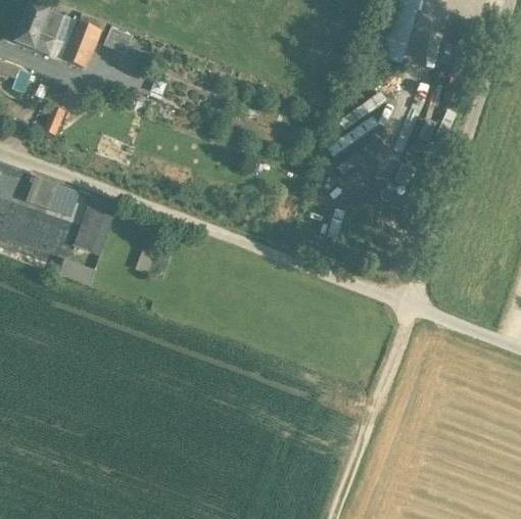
[(383,0),(367,50),(399,61),(419,0),(383,0)]
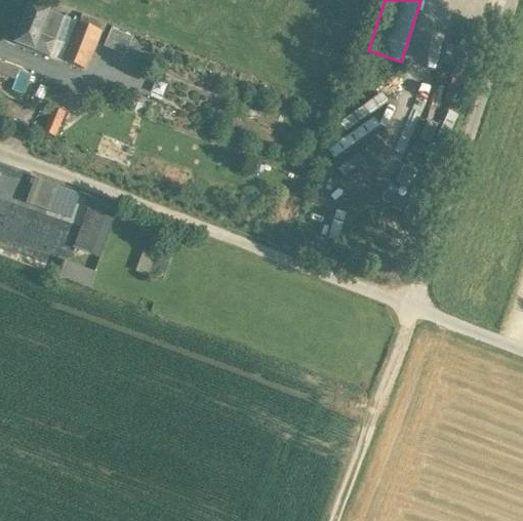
[(48,9),(31,3),(16,41),(35,48),(40,33),(48,9)]
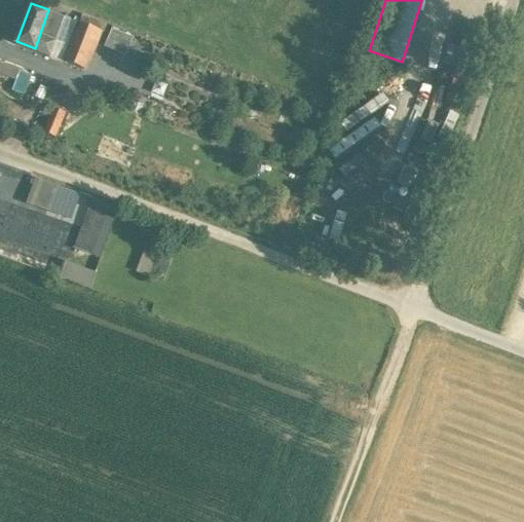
[(102,31),(48,9),(40,33),(55,39),(49,54),(87,69),(102,31)]
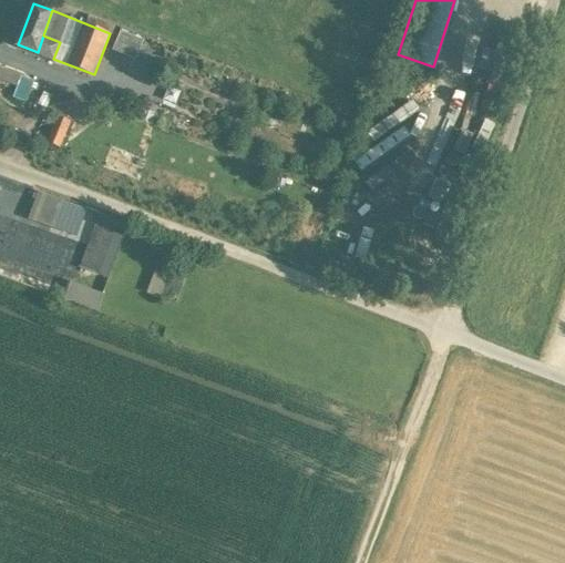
[(60,42),(43,36),(38,52),(53,59),(60,42)]
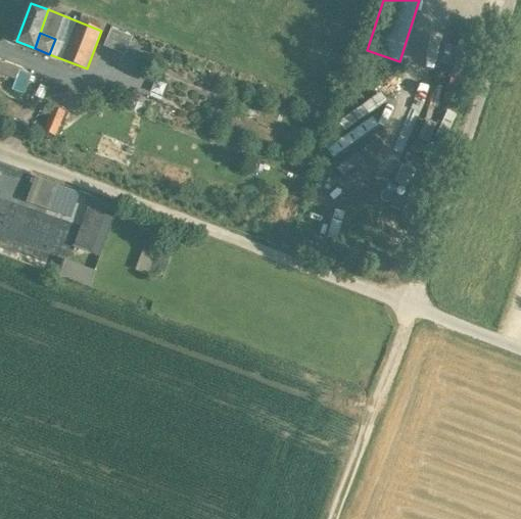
[(17,66),(0,59),(0,69),(14,76),(17,66)]
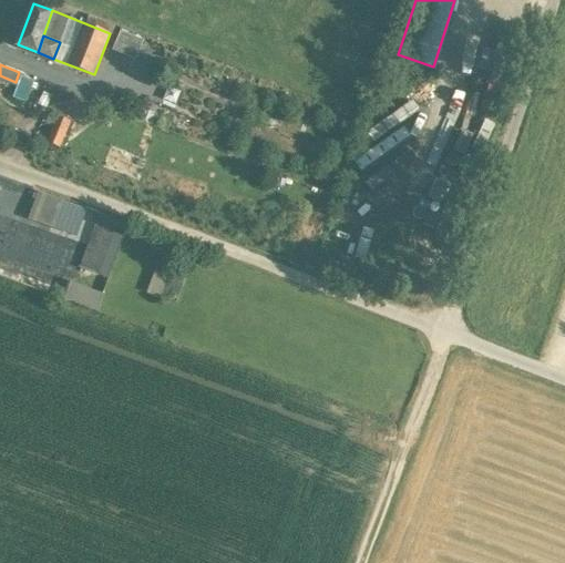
[(72,120),(60,115),(50,141),(61,145),(72,120)]
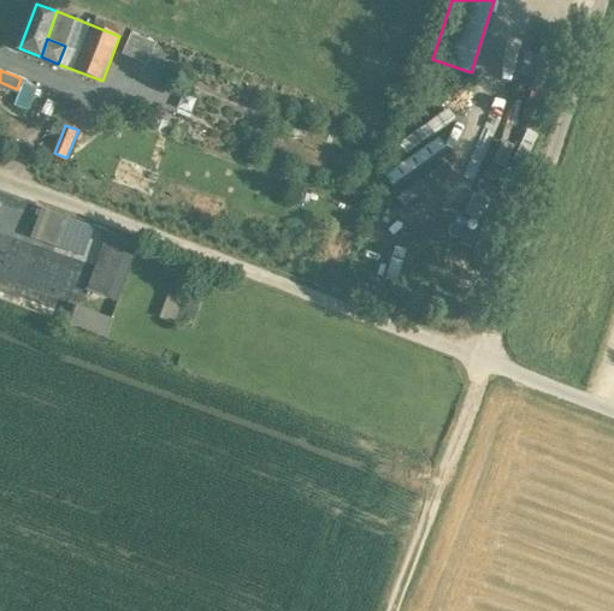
[(152,184),(155,170),(122,161),(118,175),(152,184)]
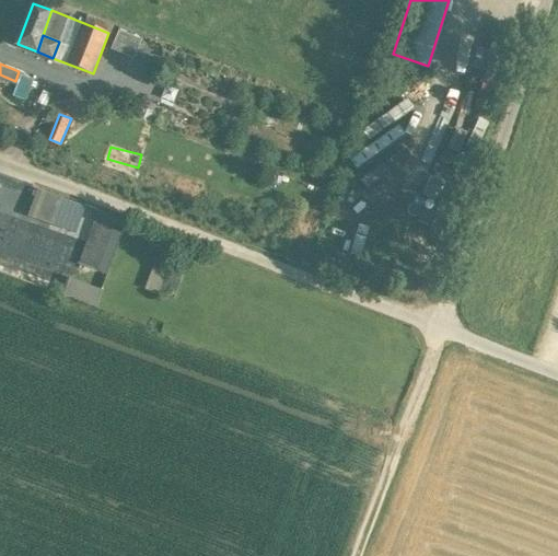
[(124,224),(97,216),(80,263),(106,271),(124,224)]
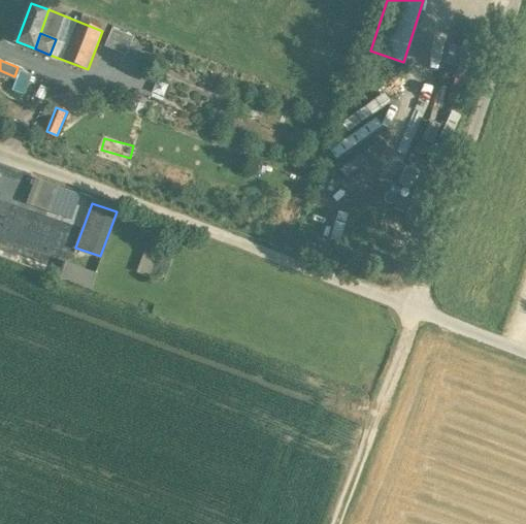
[(174,260),(161,255),(150,285),(162,290),(174,260)]
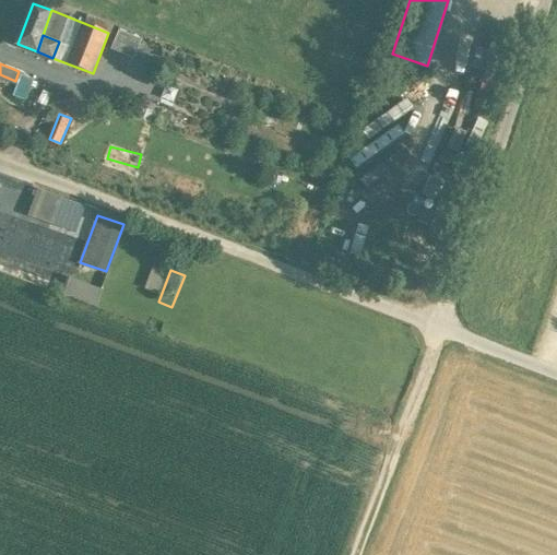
[(103,287),(70,275),(63,293),(96,305),(103,287)]
